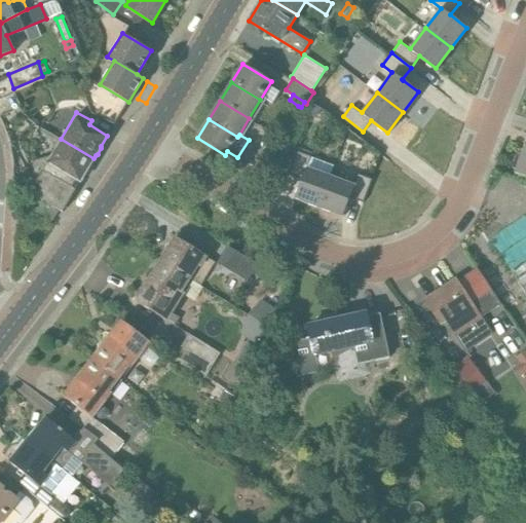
[(52,153),(33,158),(26,171),(37,177),(34,182),(29,190),(34,193),(28,204),(52,219),(59,209),(63,211),(75,188),(72,186),(74,183),(76,185),(79,180),(80,181),(86,171),(87,172),(92,162),(91,161),(94,158),(61,139),(52,153)]
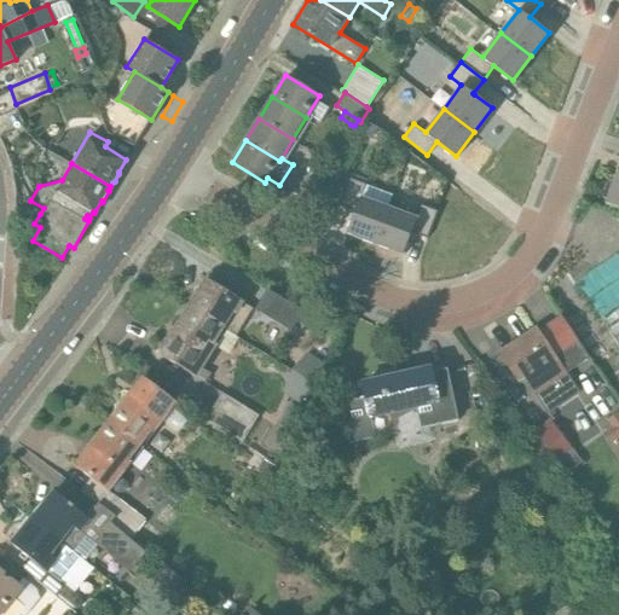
[(606,202),(618,207),(618,168),(618,169),(606,202)]
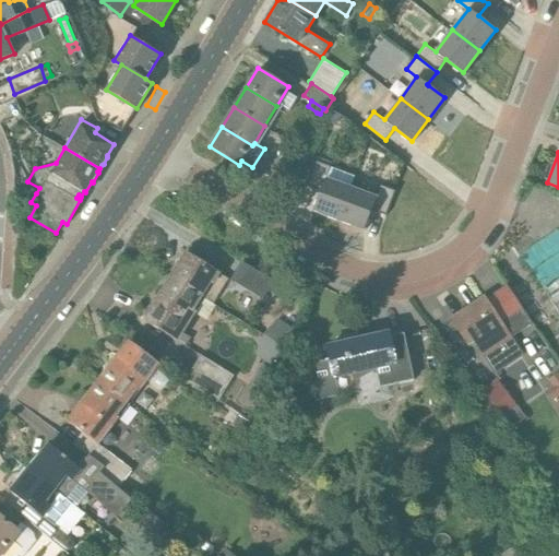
[(339,220),(352,187),(325,177),(331,165),(317,160),(307,184),(321,189),(313,210),(339,220)]
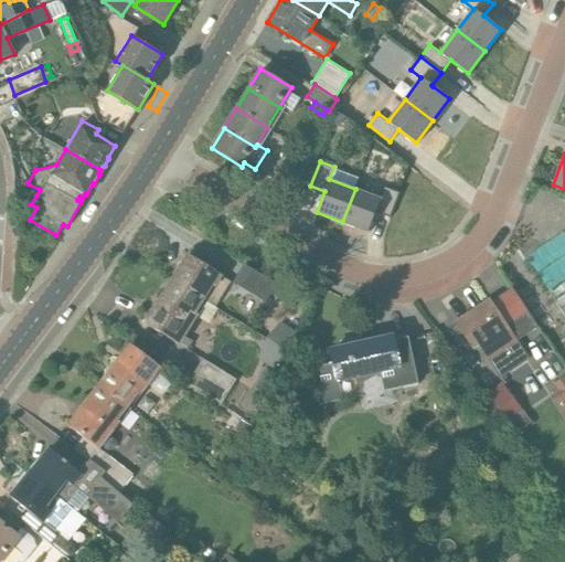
[(355,189),(342,222),(369,231),(376,211),(391,216),(400,191),(385,186),(381,199),(355,189)]
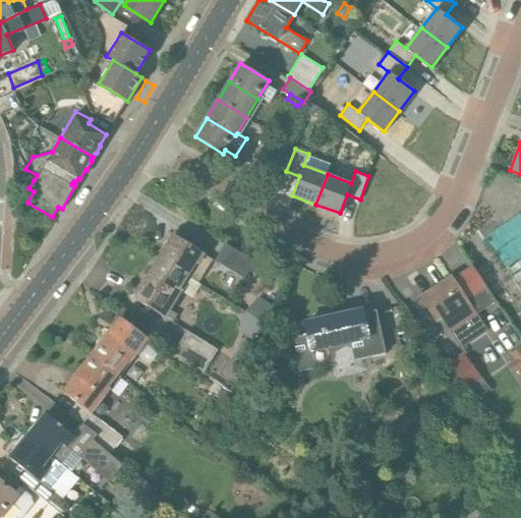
[(213,259),(174,234),(160,259),(188,276),(198,282),(213,259)]
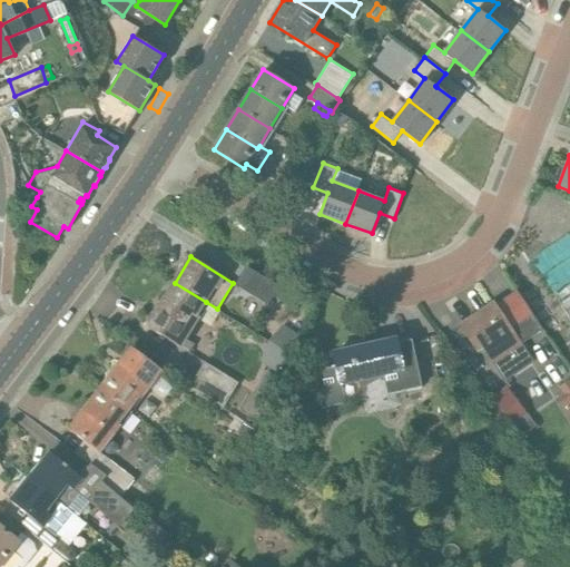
[(268,302),(279,285),(248,266),(237,284),(268,302)]
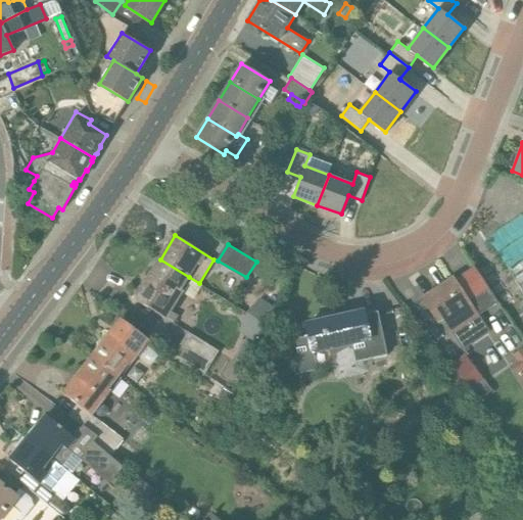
[(160,260),(136,298),(167,318),(174,322),(179,314),(172,310),(183,290),(181,289),(189,277),(160,260)]
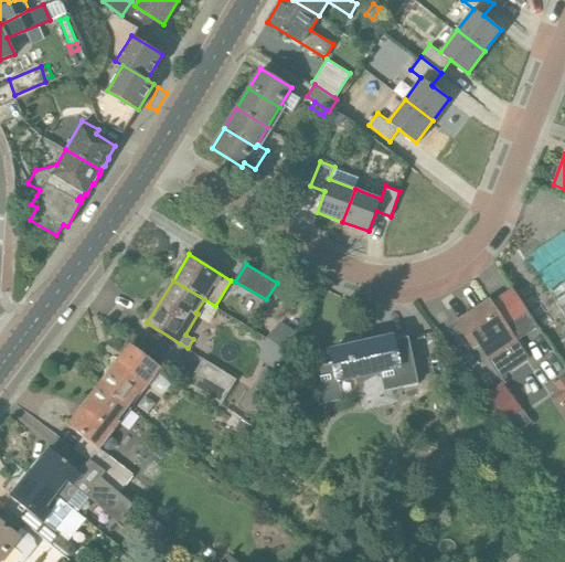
[(528,358),(511,333),(531,320),(511,290),(491,304),(489,300),(457,321),(469,340),(475,348),(478,345),(500,378),(528,358)]
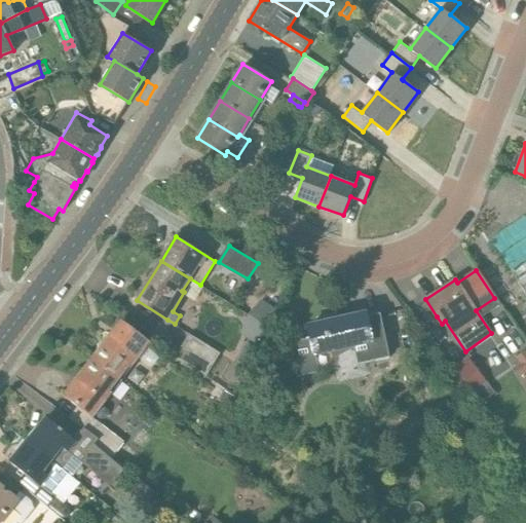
[(248,313),(266,325),(276,308),(261,298),(248,313)]
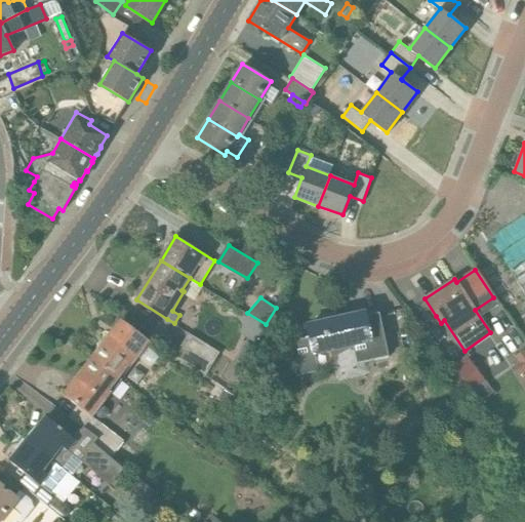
[(308,325),(310,336),(291,339),(298,374),(317,370),(314,355),(331,351),(333,356),(354,346),(358,362),(389,355),(379,312),(366,315),(365,312),(308,325)]
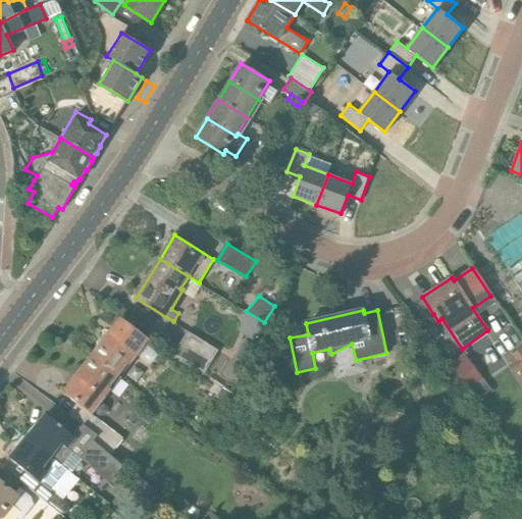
[(254,340),(264,322),(246,311),(239,329),(254,340)]
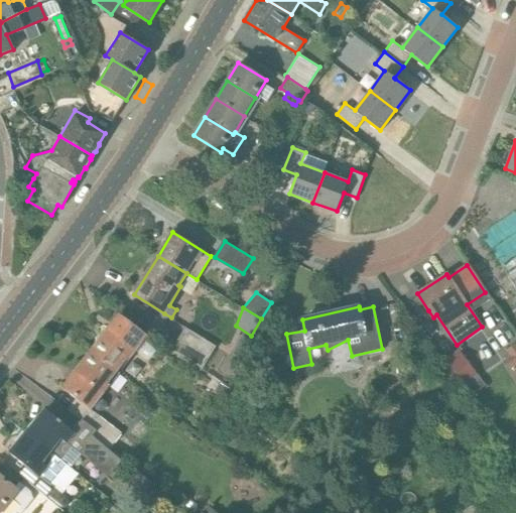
[(129,359),(147,335),(119,313),(91,351),(117,371),(127,358),(129,359)]
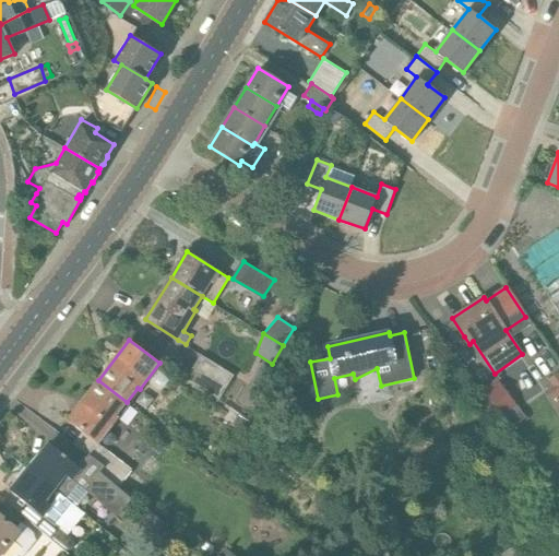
[(193,365),(227,386),(234,374),(201,353),(193,365)]
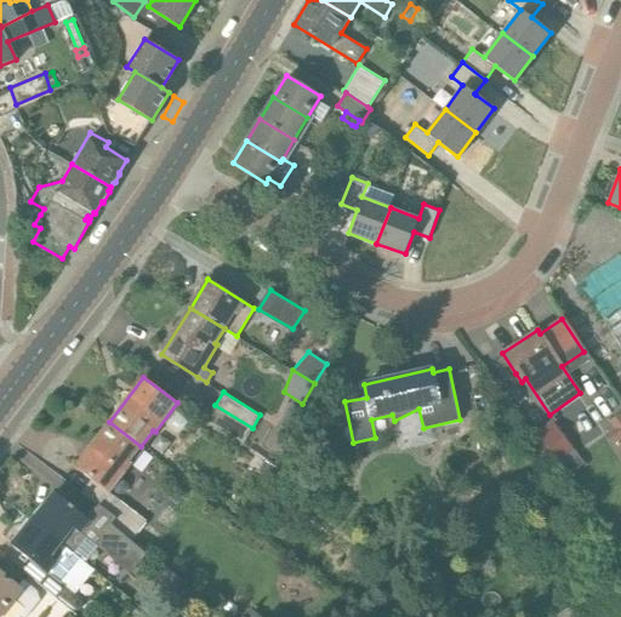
[(244,441),(252,428),(215,405),(206,420),(244,441)]
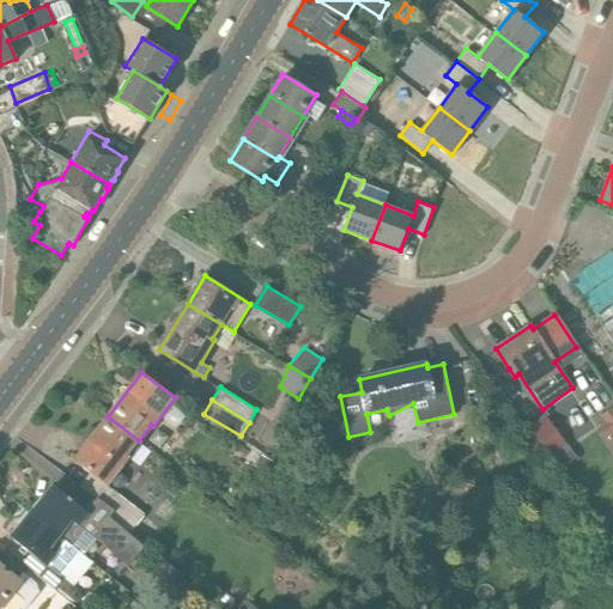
[(528,424),(550,455),(566,443),(545,413),(528,424)]
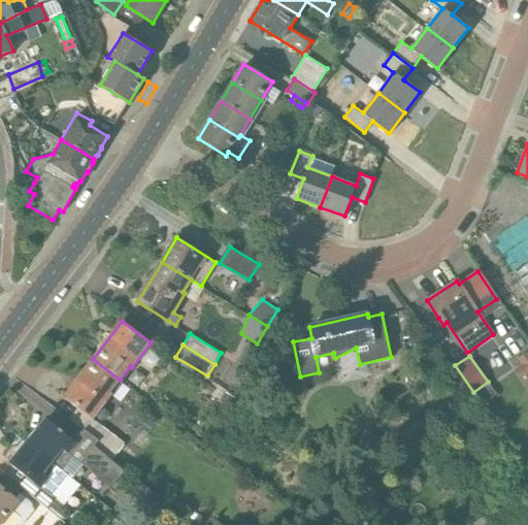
[(122,382),(120,380),(93,359),(64,396),(91,417),(93,418),(111,393),(112,394),(122,382)]
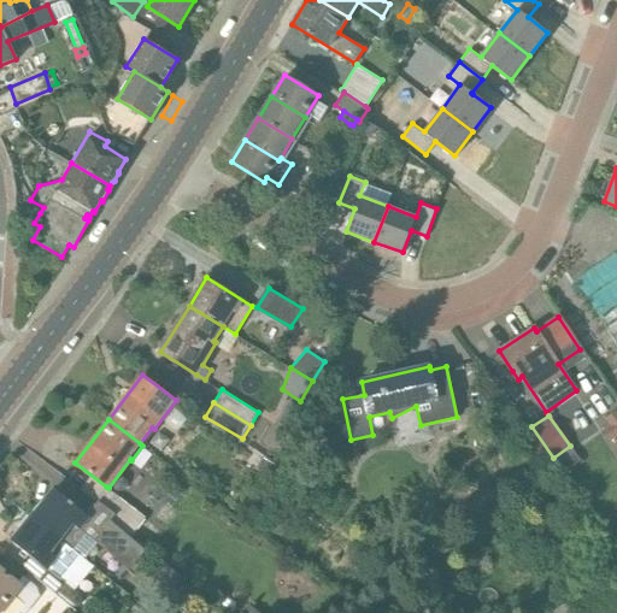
[(580,459),(570,446),(553,458),(563,471),(580,459)]
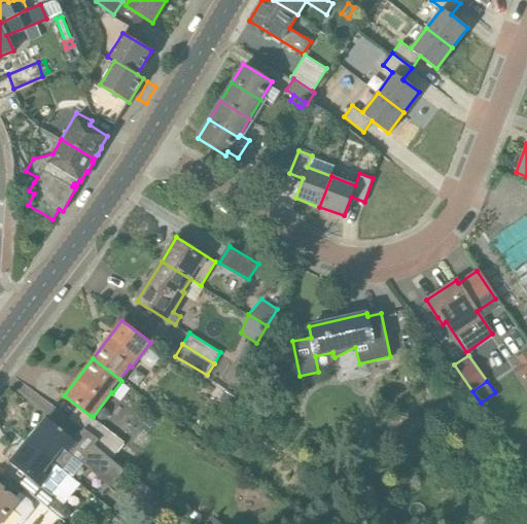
[(225,387),(218,398),(233,407),(239,395),(225,387)]
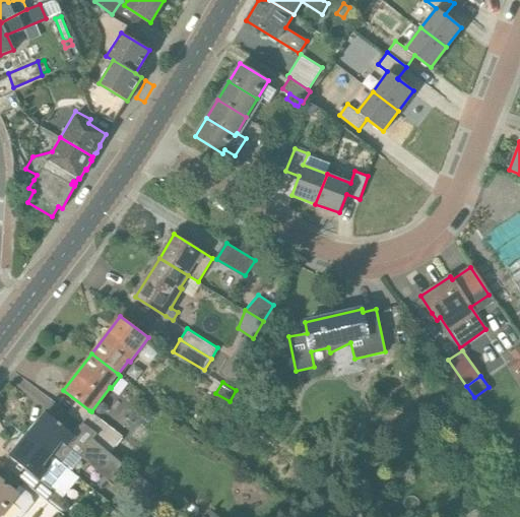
[(82,421),(96,433),(93,438),(110,452),(123,436),(91,411),(89,410),(82,421)]
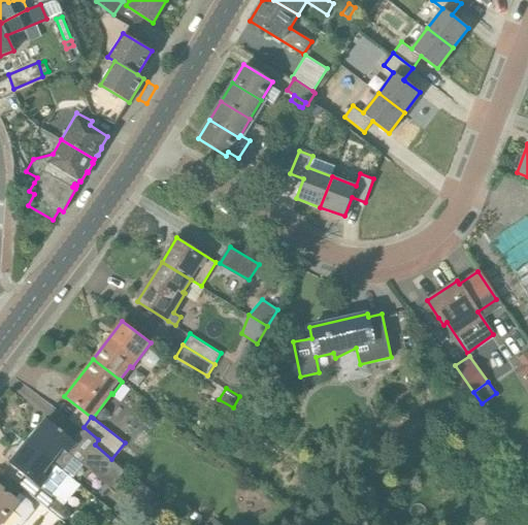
[(68,473),(71,477),(81,464),(73,456),(81,447),(46,418),(28,440),(52,461),(63,469),(68,473)]
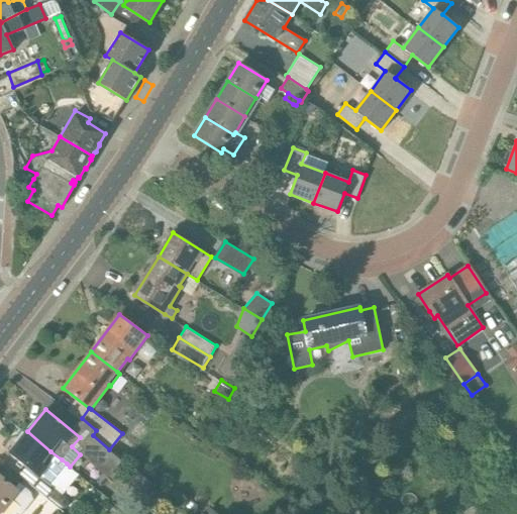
[(67,464),(63,460),(62,459),(50,451),(27,431),(10,452),(25,466),(19,474),(47,497),(47,496),(60,506),(66,506),(68,503),(69,502),(69,500),(69,498),(69,497),(56,487),(52,484),(67,464)]
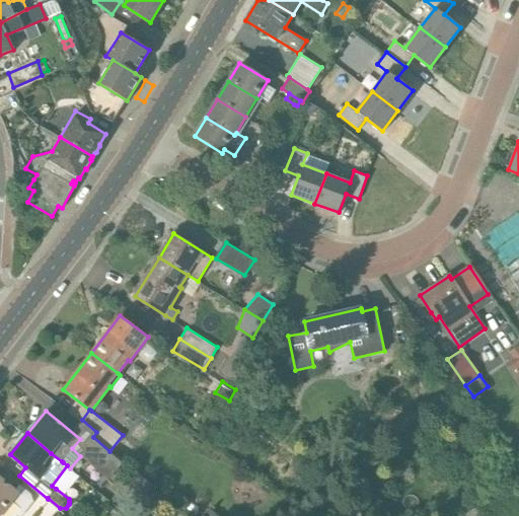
[(93,437),(86,444),(82,450),(112,475),(122,462),(109,451),(93,437)]
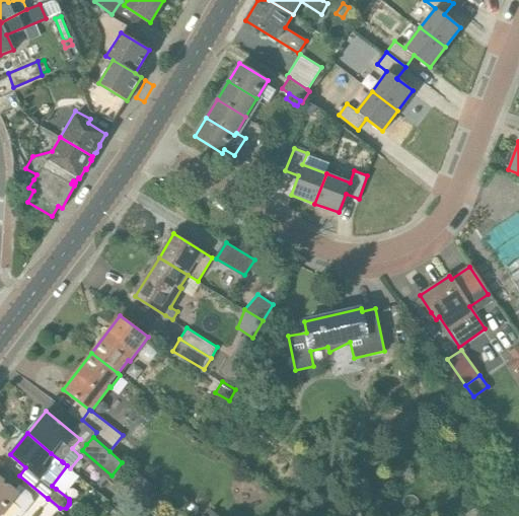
[(19,483),(14,490),(0,477),(0,515),(7,508),(13,513),(21,513),(33,499),(30,493),(19,483)]
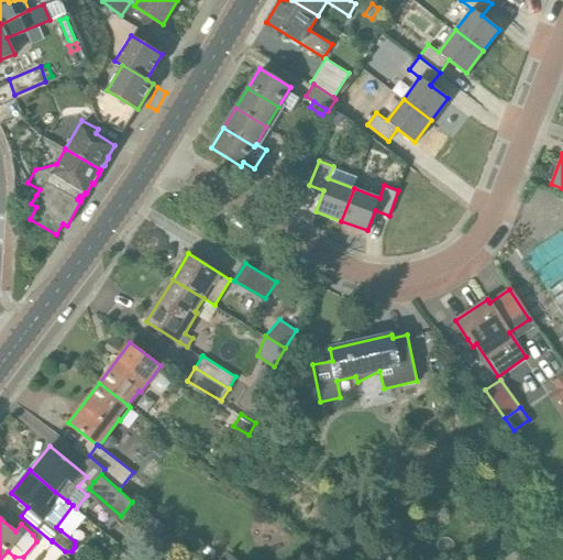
[(505,559),(533,559),(539,557),(529,540),(504,557),(505,559)]
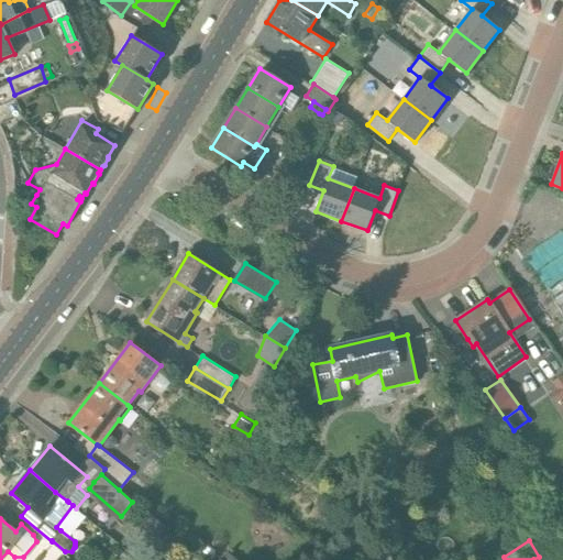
[(241,559),(227,549),(218,559),(241,559)]
